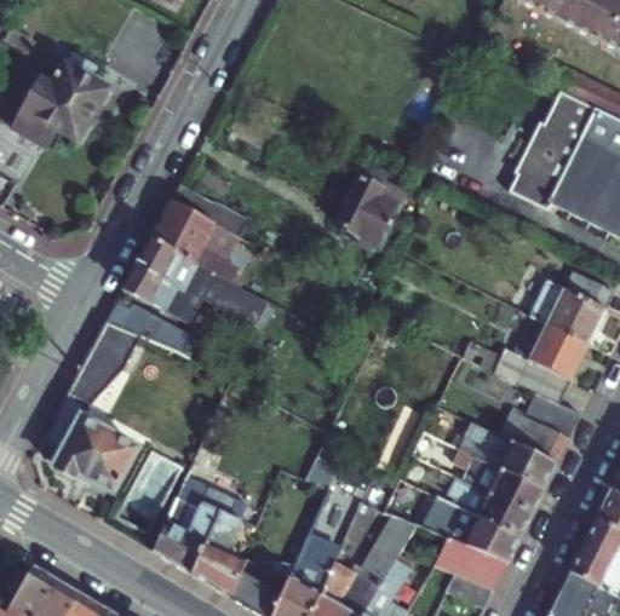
[(521,0),(619,51),(619,0),(521,0)]
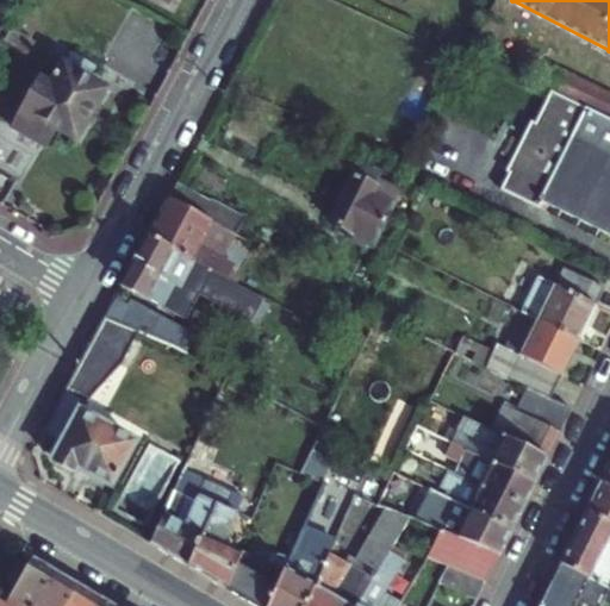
[(13,25),(6,37),(27,50),(35,37),(13,25)]
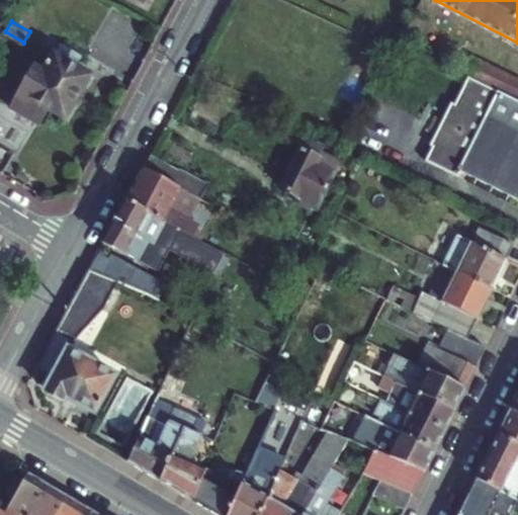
[(34,65),(10,105),(38,121),(48,107),(65,117),(91,74),(76,65),(83,54),(62,41),(44,70),(34,65)]
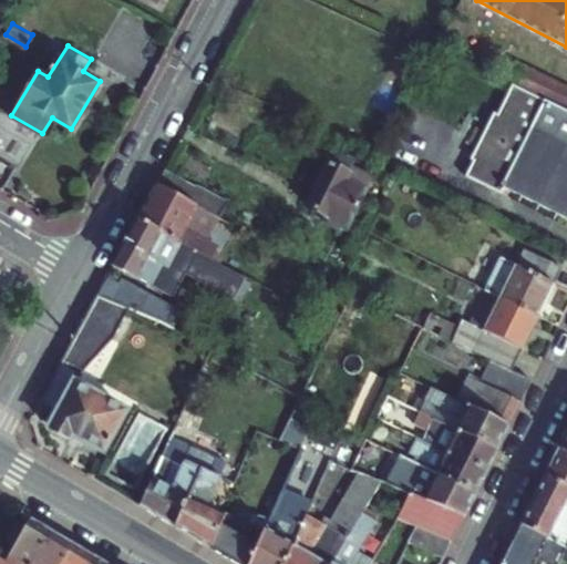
[(566,84),(514,60),(504,80),(512,83),(566,109),(566,84)]
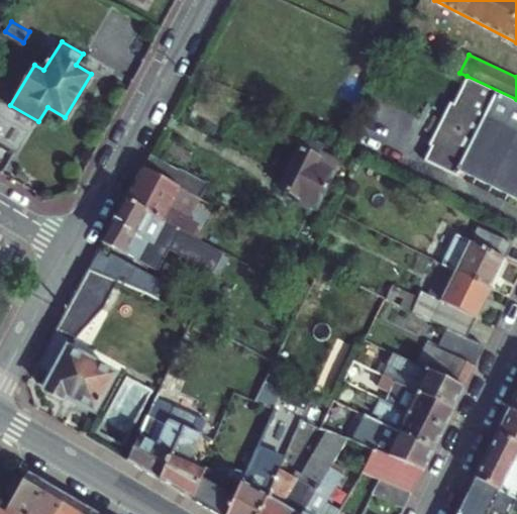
[(516,99),(467,76),(453,102),(450,100),(429,142),(431,143),(424,158),(455,174),(458,168),(516,197),(516,99)]
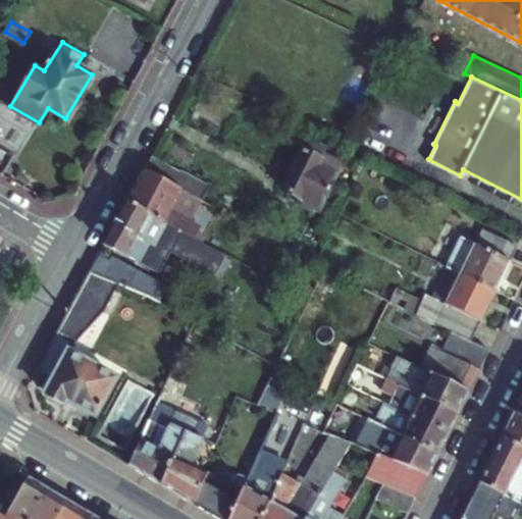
[(324,151),(326,147),(312,140),(305,145),(282,189),(299,198),(301,205),(312,211),(319,208),(344,162),(324,151)]
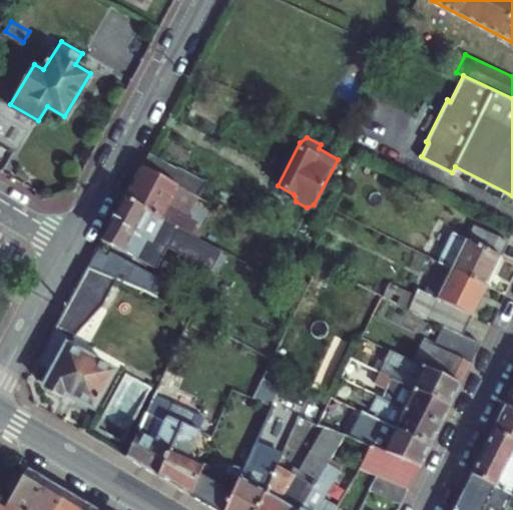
[(178,167),(149,151),(142,164),(196,194),(198,195),(206,181),(179,166),(178,167)]
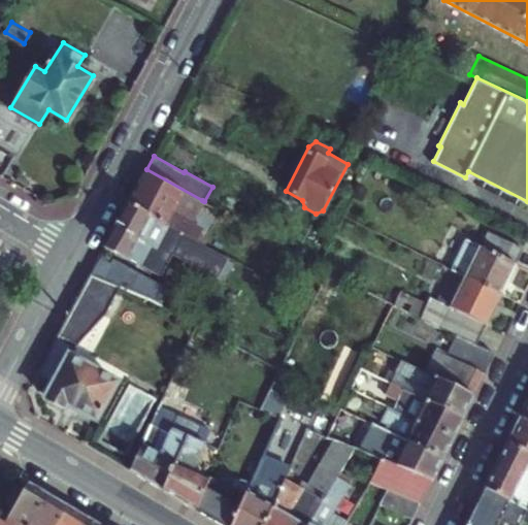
[(202,200),(146,169),(129,202),(206,243),(209,238),(201,233),(204,227),(192,220),(202,200)]
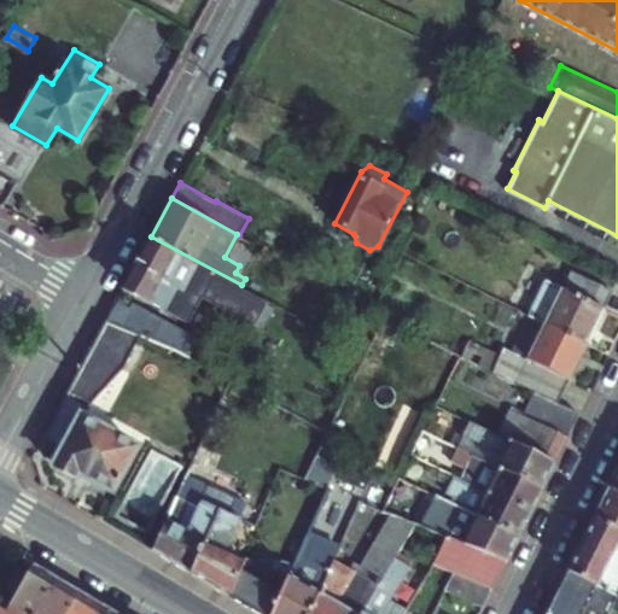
[(151,237),(123,287),(149,300),(149,299),(176,315),(187,293),(190,294),(193,286),(196,287),(199,281),(242,303),(249,290),(242,285),(151,237)]
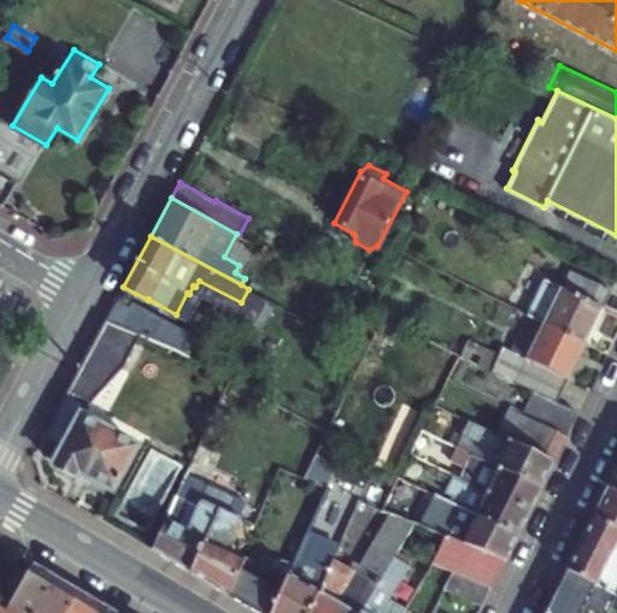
[(545,277),(528,313),(586,342),(612,289),(571,269),(563,286),(545,277)]
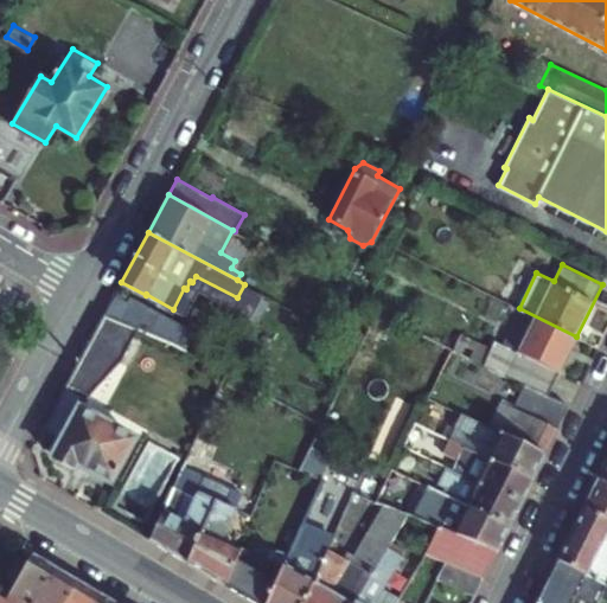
[(149,314),(114,295),(104,313),(139,327),(172,341),(179,326),(149,314)]
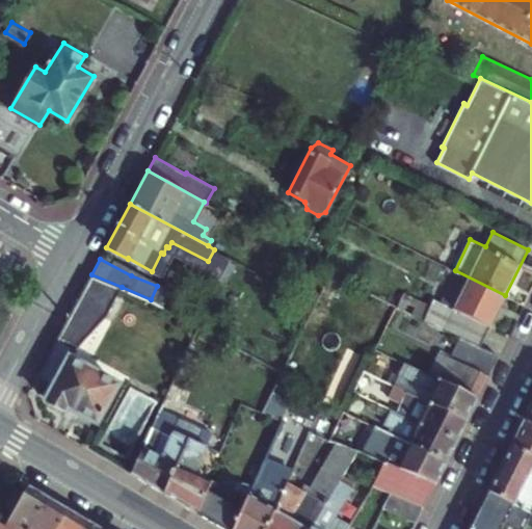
[(505,295),(455,270),(440,300),(432,297),(429,305),(422,318),(460,337),(479,346),(505,295)]
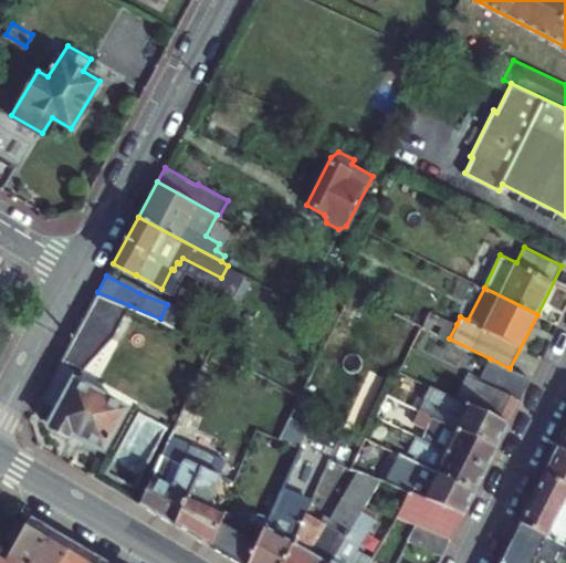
[(129,305),(97,292),(40,398),(59,408),(52,421),(54,427),(66,434),(72,433),(103,449),(126,408),(76,381),(81,372),(80,372),(92,350),(95,351),(105,332),(113,336),(129,305)]
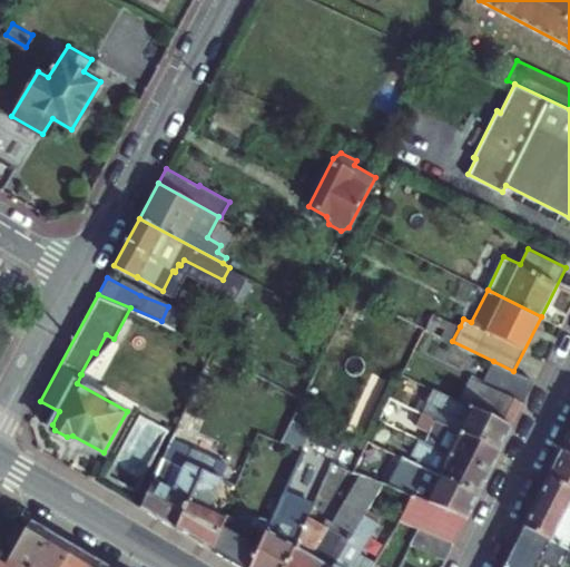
[(460,326),(433,313),(425,328),(452,341),(460,326)]
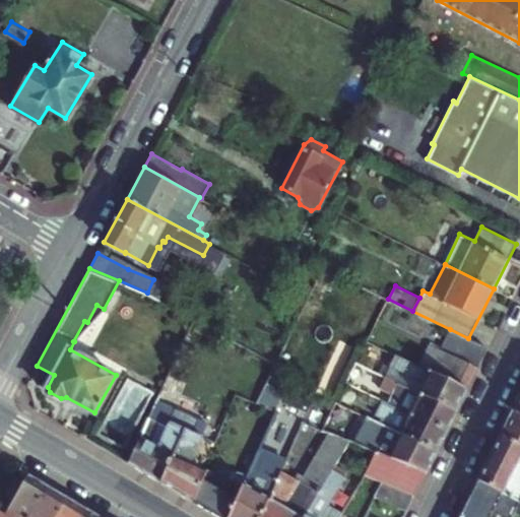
[(450,329),(440,348),(477,368),(488,347),(468,338),(450,329)]
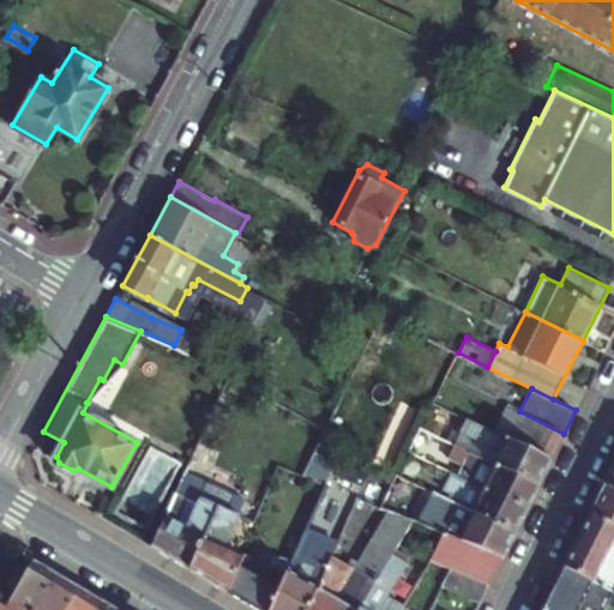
[(564,434),(519,411),(507,405),(494,429),(552,458),(564,434)]
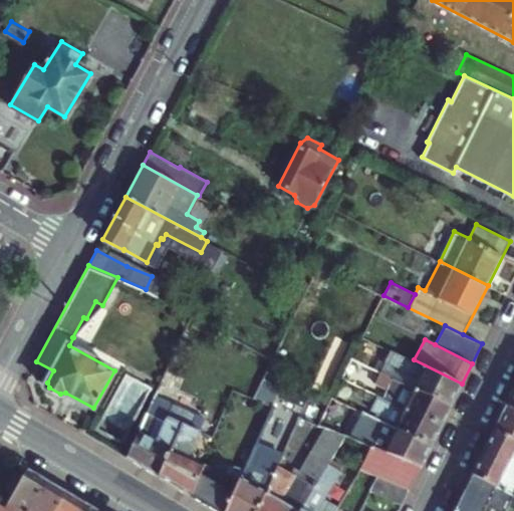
[(392,348),(380,370),(451,406),(462,384),(414,359),(392,348)]
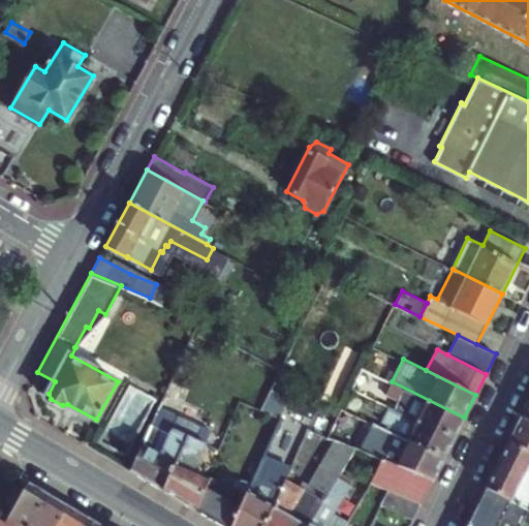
[(404,401),(399,410),(454,438),(464,418),(392,381),(386,393),(404,401)]
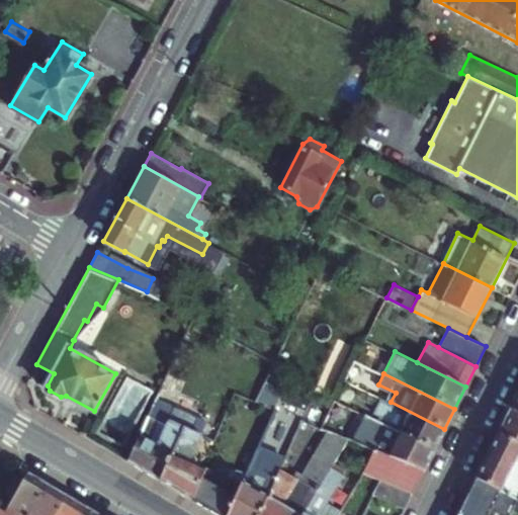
[(265,381),(256,401),(273,409),(282,391),(265,381)]
